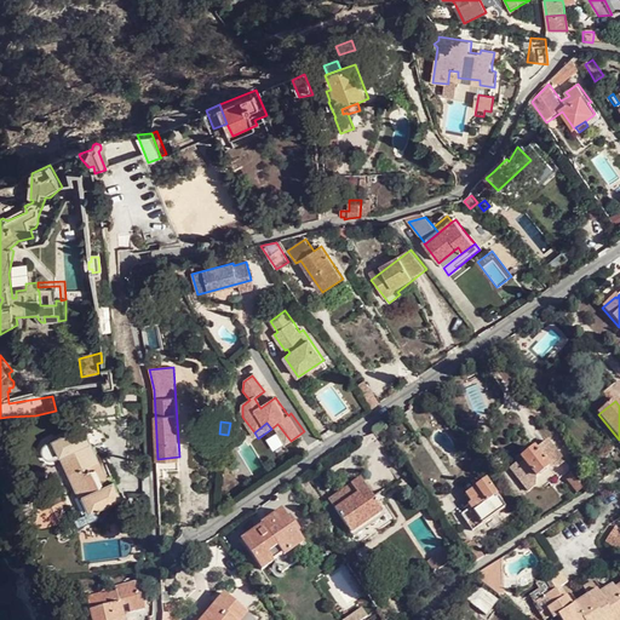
[(110,483),(108,477),(93,447),(63,460),(75,486),(89,512),(98,509),(122,497),(115,481),(110,483)]
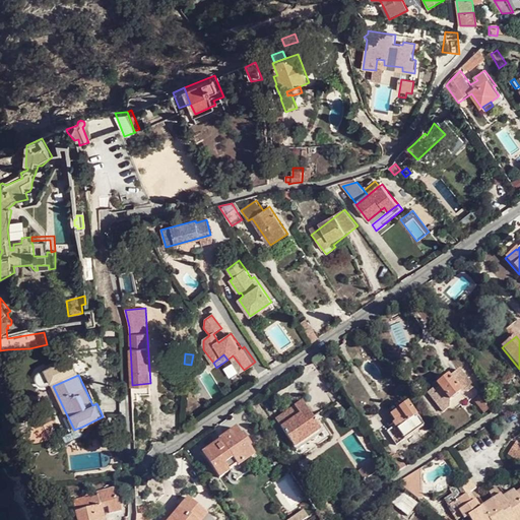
[(461,393),(447,376),(437,384),(439,387),(443,392),(450,401),(461,393)]
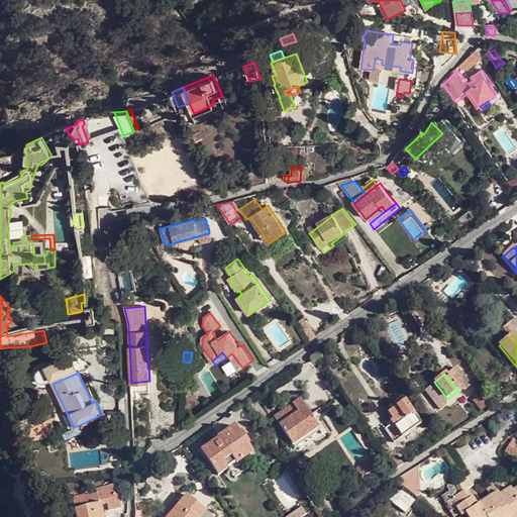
[(496,405),(503,401),(493,387),(487,391),(496,405)]
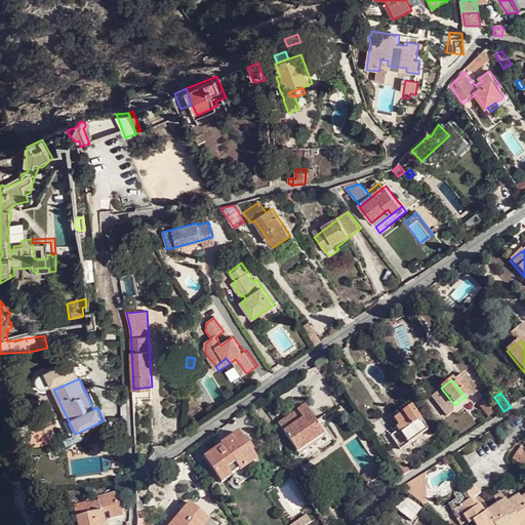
[(496,411),(487,400),(480,406),(489,417),(496,411)]
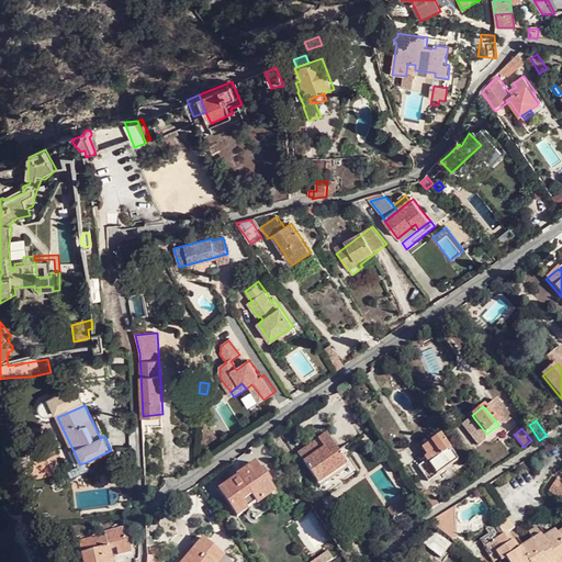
[(319,440),(298,454),(318,484),(347,464),(336,449),(326,436),(319,440)]
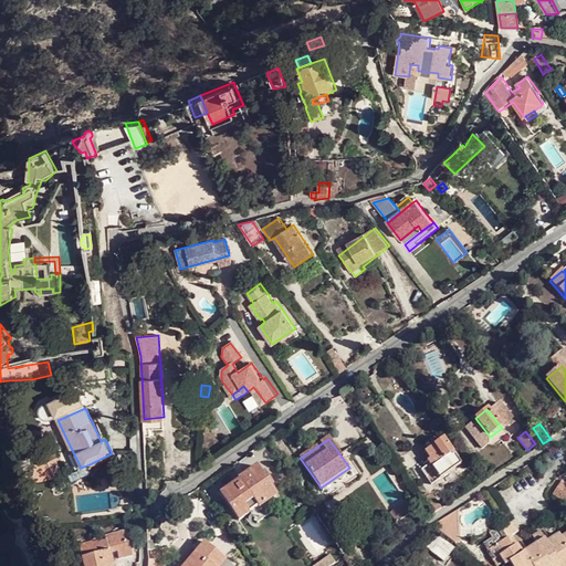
[(461,464),(443,439),(426,452),(430,459),(435,465),(431,468),(440,480),(461,464)]
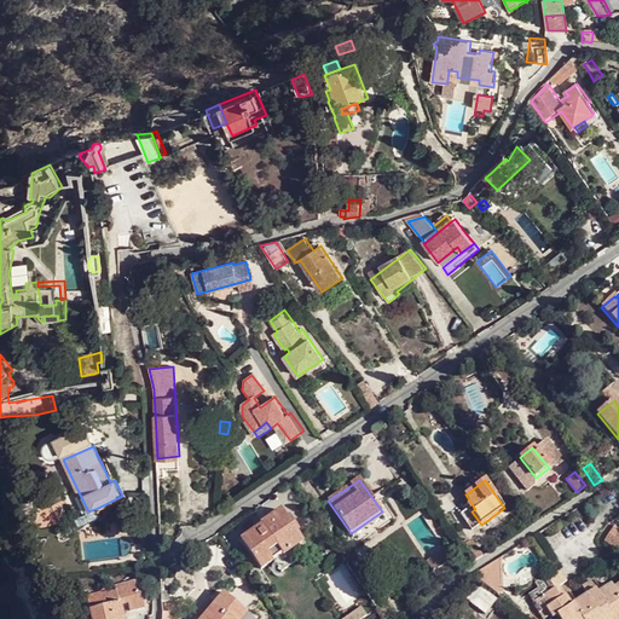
[(473,531),(481,525),(472,512),(470,509),(462,515),(473,531)]
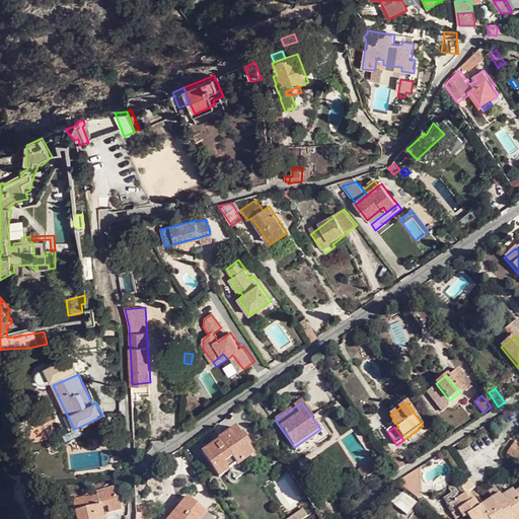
[(238,467),(243,475),(260,464),(249,448),(251,446),(243,435),(241,436),(236,429),(220,439),(220,441),(202,453),(219,477),(228,472),(237,466),(238,467)]
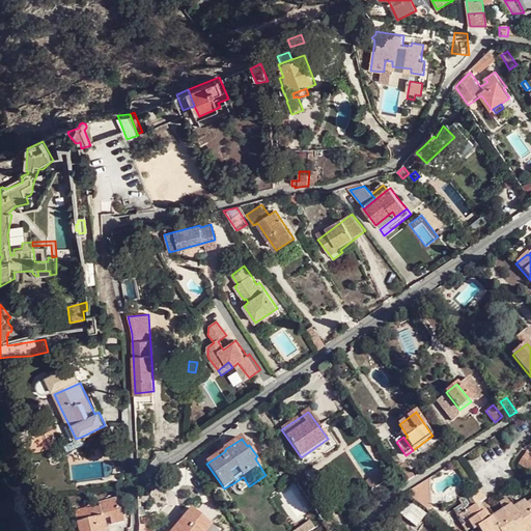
[(328,439),(301,457),(302,460),(330,442),(328,439)]
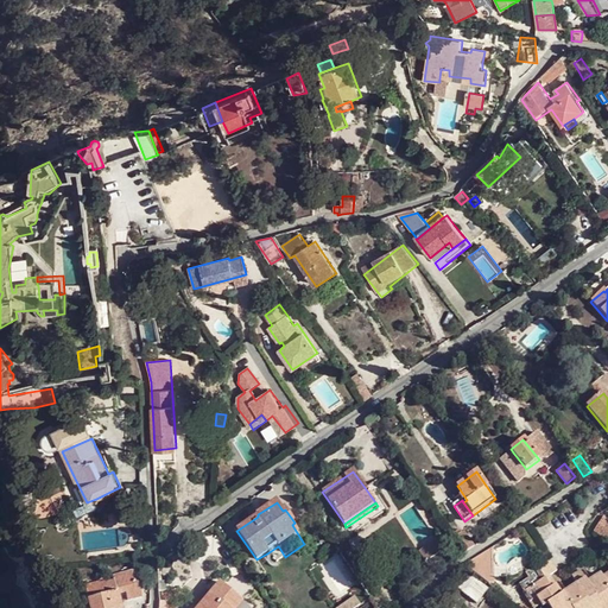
[(594,532),(607,540),(607,519),(603,517),(594,532)]
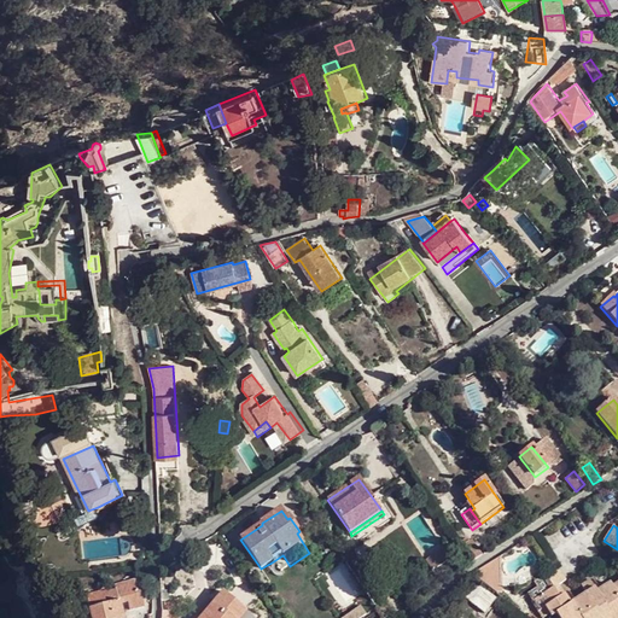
[(459,543),(461,547),(471,561),(482,555),(472,540),(470,542),(467,538),(459,543)]
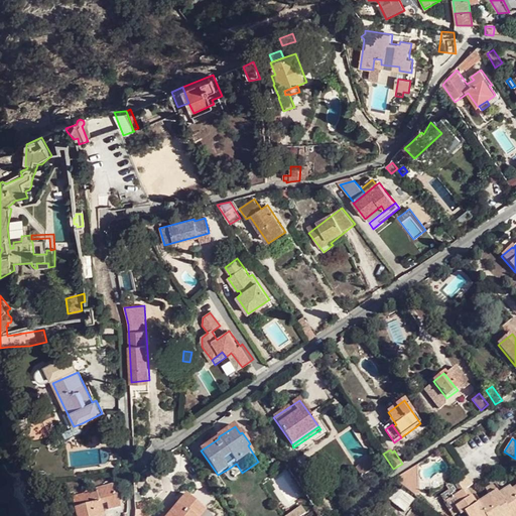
[(367,462),(370,467),(377,463),(373,457),(367,462)]
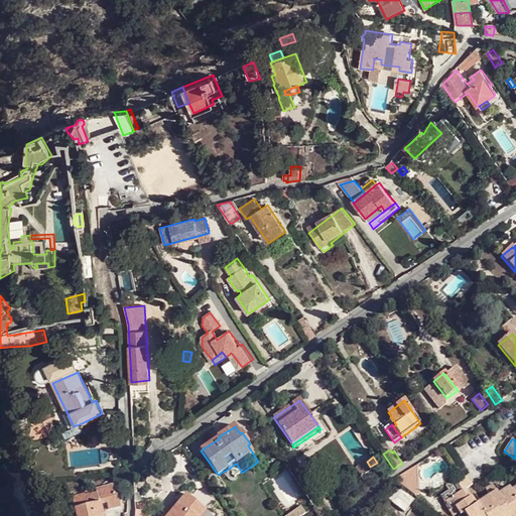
[(367,462),(356,469),(362,478),(373,471),(370,467),(367,462)]
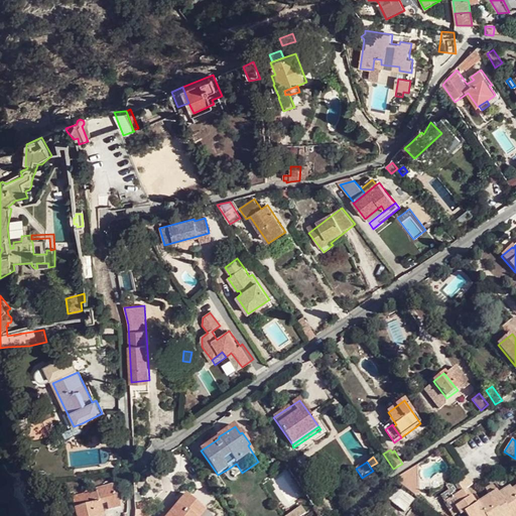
[(233,479),(242,473),(237,465),(236,464),(227,470),(233,479)]
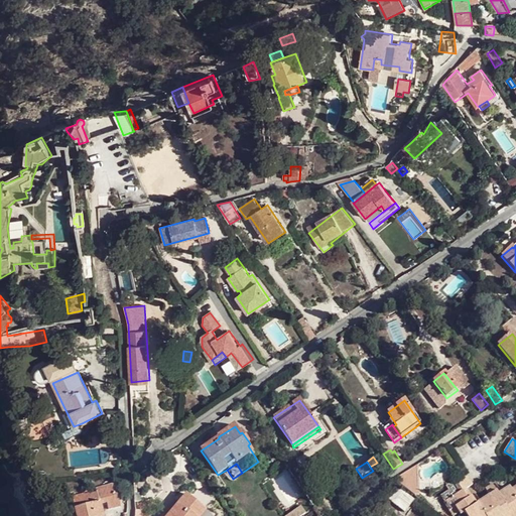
[(394,480),(406,490),(416,498),(415,467),(394,480)]
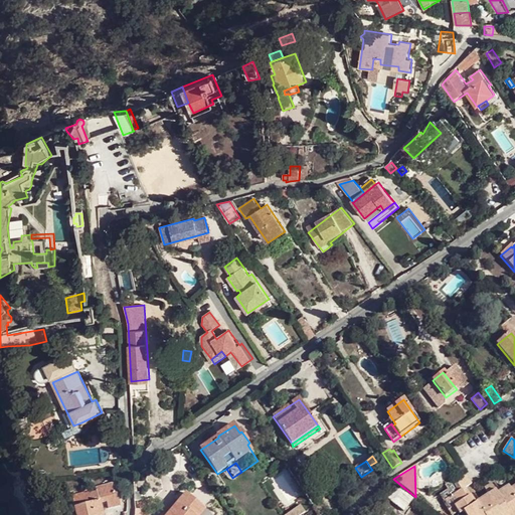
[(464,512),(465,514),(512,514),(514,513),(514,489),(512,492),(510,489),(504,493),(505,495),(501,498),(498,493),(492,483),(484,488),(489,494),(490,497),(484,501),(485,504),(480,507),(477,502),(476,503),(471,495),(467,498),(463,492),(462,490),(472,483),(465,473),(445,486),(448,490),(452,496),(443,502),(449,510),(454,507),(458,512),(460,514),(464,512)]
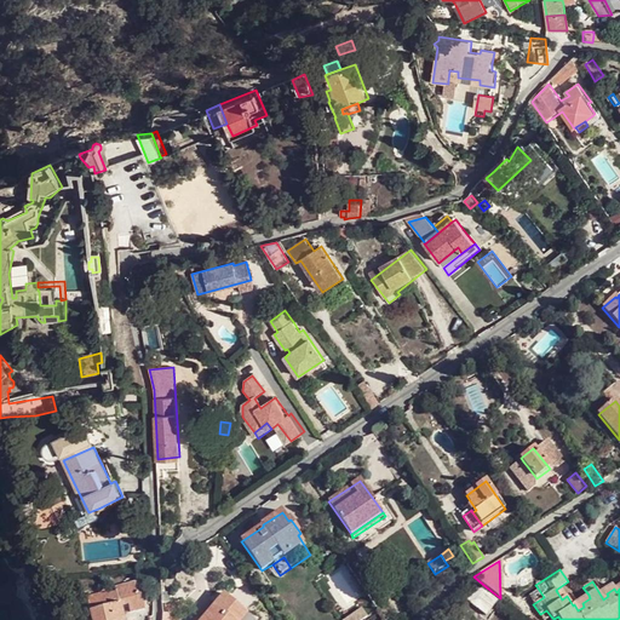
[(474,583),(461,597),(474,607),(486,592),(474,583)]
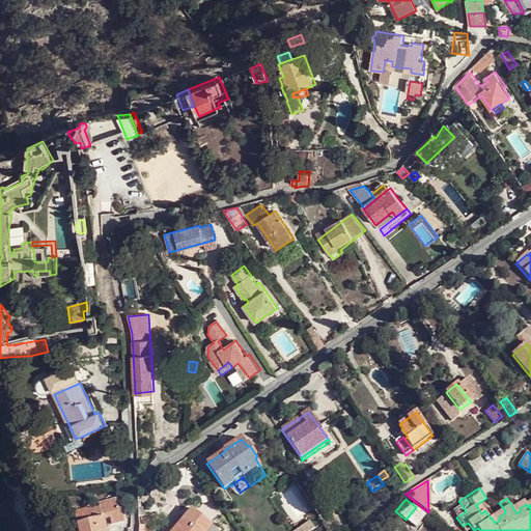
[(107,530),(105,521),(110,520),(112,526),(126,522),(119,500),(98,505),(99,508),(91,509),(91,508),(75,512),(79,530),(107,530)]
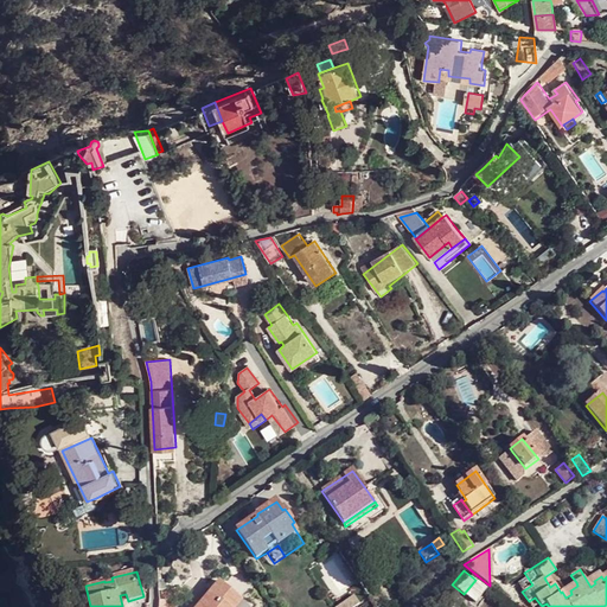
[(550,576),(545,580),(550,587),(555,583),(550,576)]
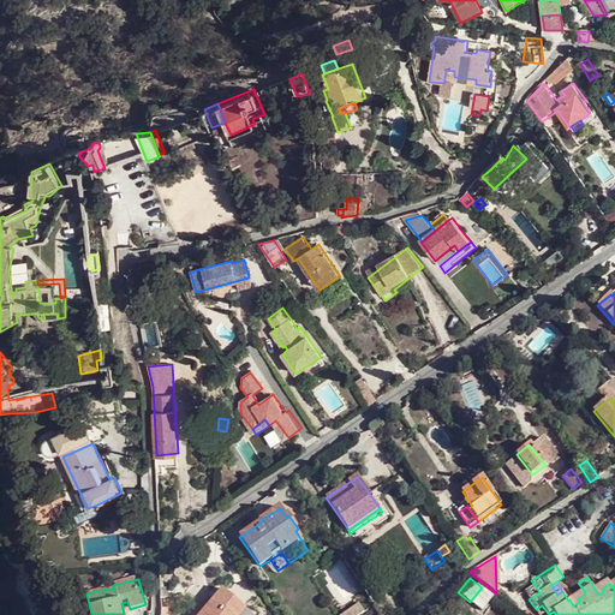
[(524,591),(529,599),(539,592),(535,585),(524,591)]
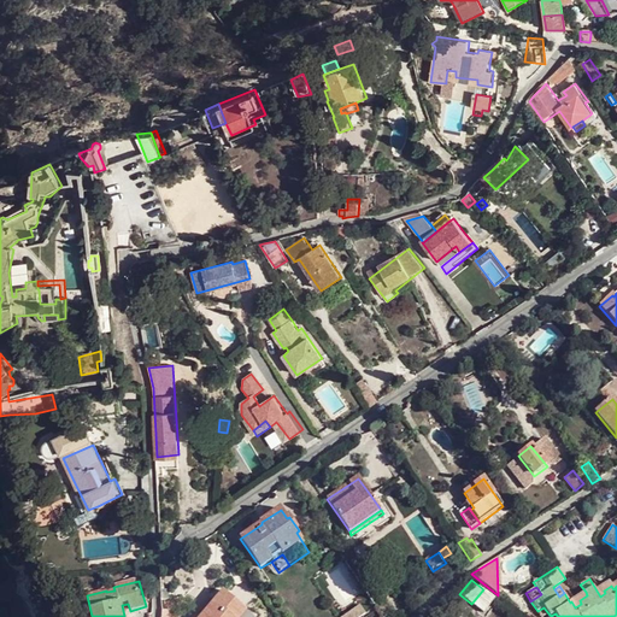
[(483,589),(471,604),(483,613),(495,599),(483,589)]
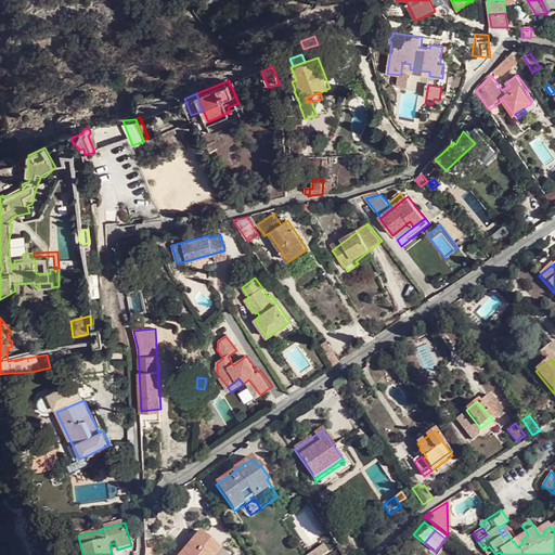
[(202,532),(181,554),(217,554),(222,550),(202,532)]
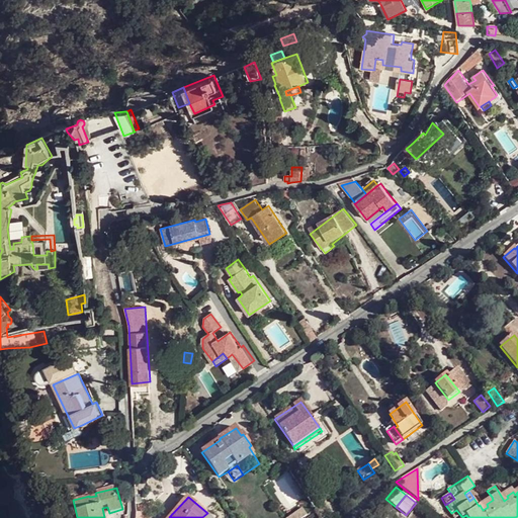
[(485,502),(480,505),(483,510),(488,507),(487,504),(485,502)]
